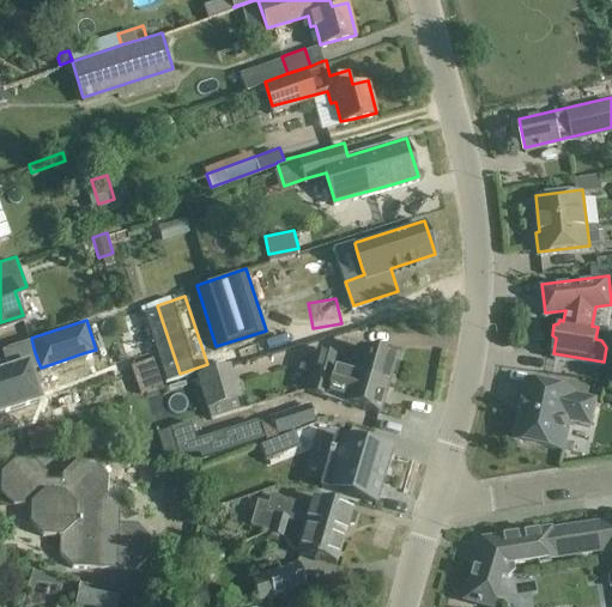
[(298,366),(311,370),(313,366),(333,372),(335,365),(350,370),(388,381),(397,354),(373,347),(358,343),(357,347),(343,344),(341,344),(340,344),(339,345),(338,346),(337,352),(319,346),(317,348),(302,356),(298,366)]
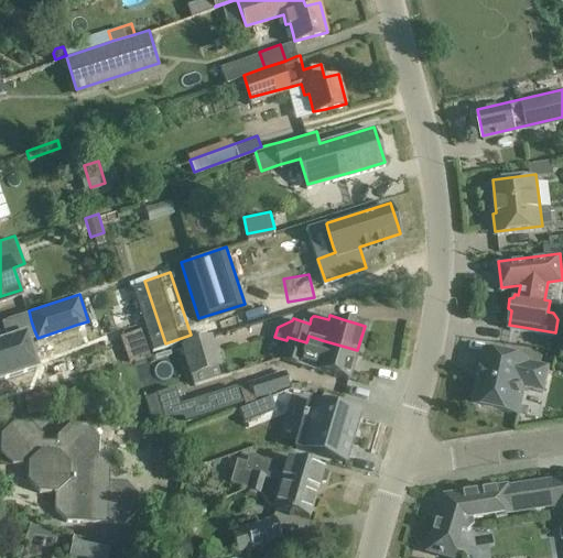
[(0,378),(36,365),(26,332),(8,338),(8,337),(0,339),(0,378)]
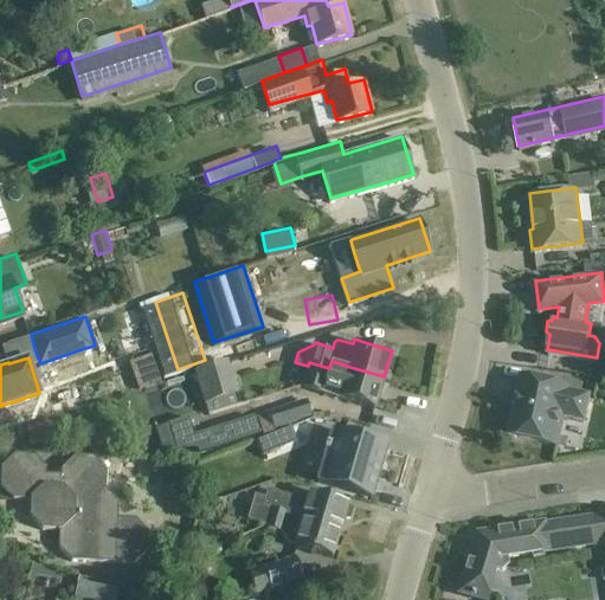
[(240,401),(229,360),(197,369),(208,411),(240,401)]
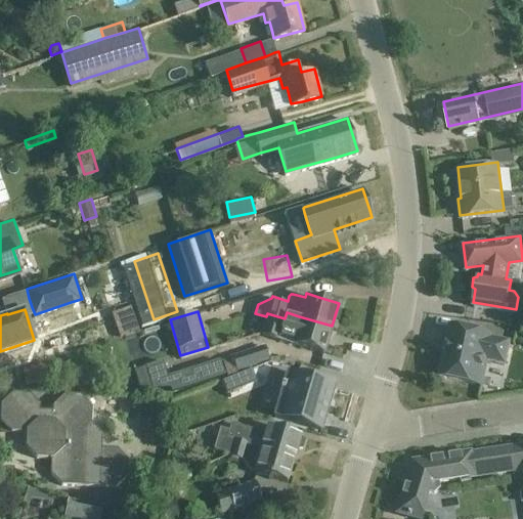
[(285,318),(267,313),(266,316),(262,330),(279,335),(280,334),(293,338),(293,339),(325,348),(332,326),(299,316),(287,312),(285,318)]
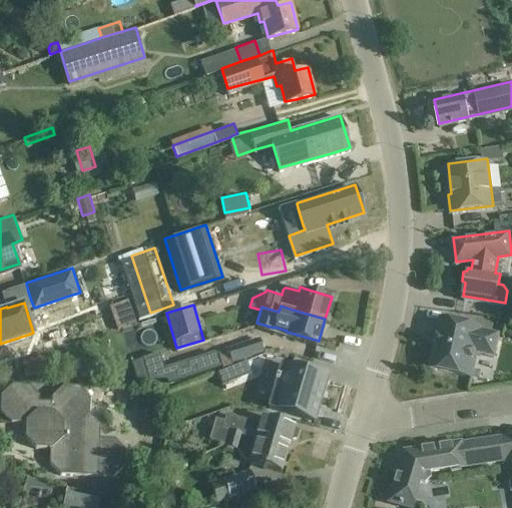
[(156,317),(123,328),(130,349),(163,338),(156,317)]
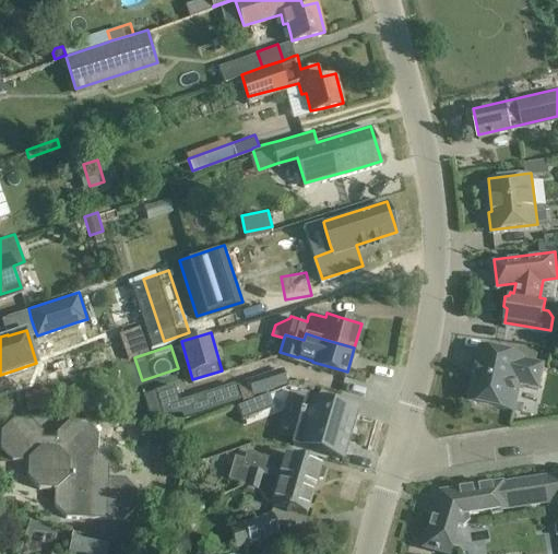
[(525,354),(486,345),(479,374),(474,373),(469,398),(508,407),(511,389),(518,390),(520,380),(538,385),(544,361),(525,357),(525,354)]
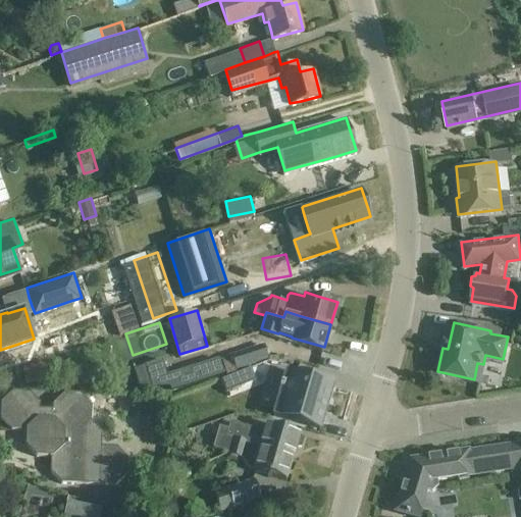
[(268,355),(264,342),(230,352),(235,365),(268,355)]
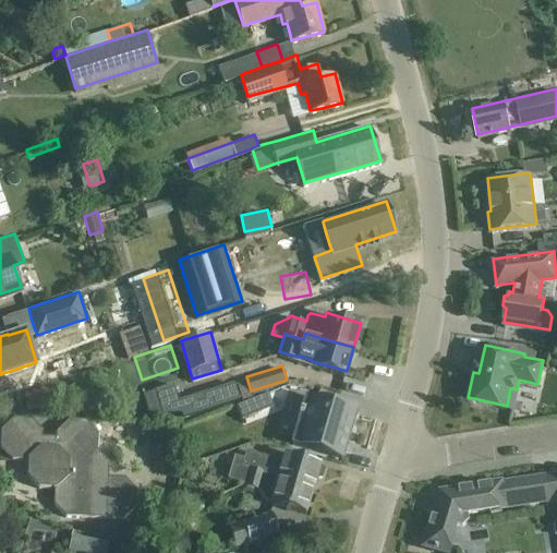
[(240,396),(234,380),(179,398),(173,382),(155,388),(162,411),(182,411),(183,415),(240,396)]
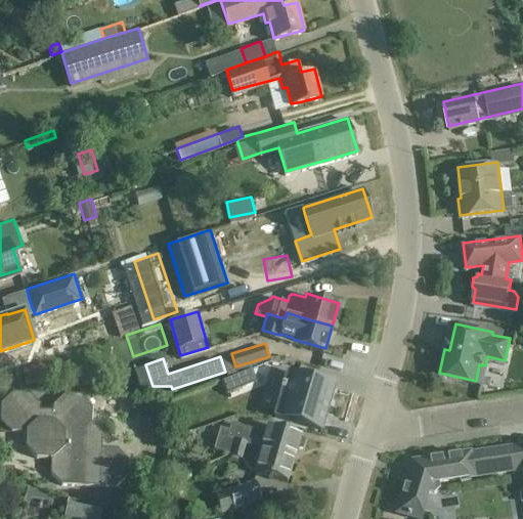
[(36,361),(24,363),(27,381),(39,379),(36,361)]
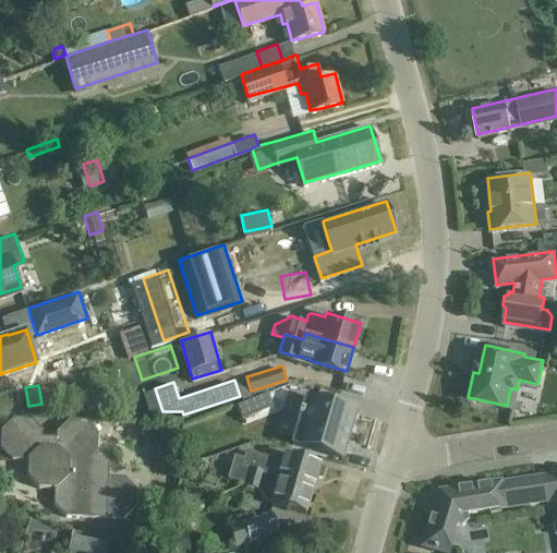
[(341,454),(355,407),(304,393),(291,440),(341,454)]
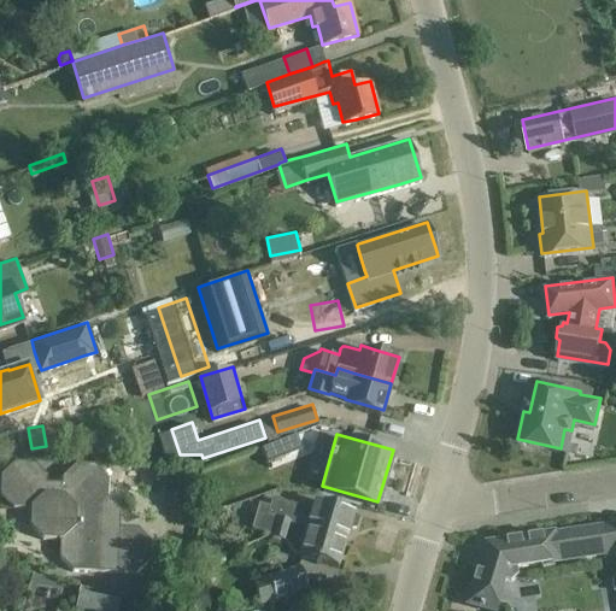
[(279,436),(262,444),(268,460),(286,453),(279,436)]
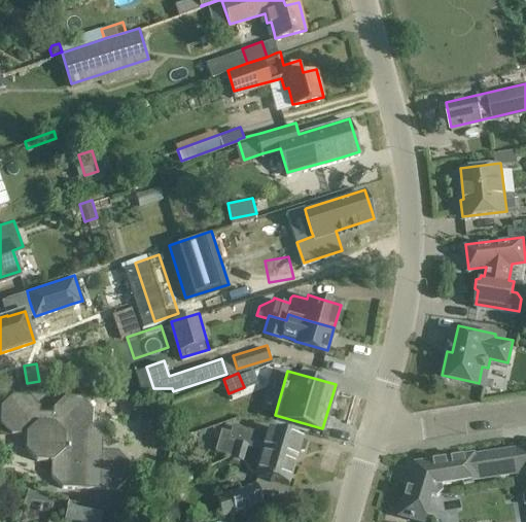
[(30,392),(13,391),(1,403),(1,419),(11,430),(27,431),(26,446),(37,458),(51,458),(50,473),(62,485),(116,487),(128,476),(129,459),(117,448),(102,447),(102,433),(92,422),(93,406),(81,394),(65,393),(54,405),(54,410),(40,410),(40,404),(30,392)]
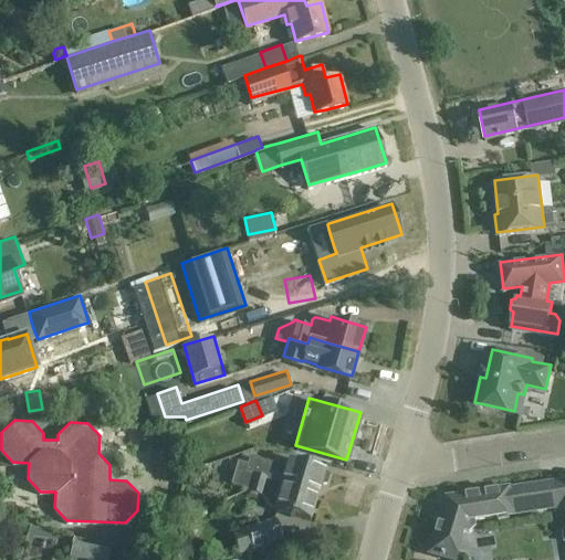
[(289,455),(286,463),(250,453),(248,461),(238,458),(236,467),(251,472),(318,490),(321,482),(323,482),(327,482),(330,472),(326,469),(324,468),(325,465),(289,455)]
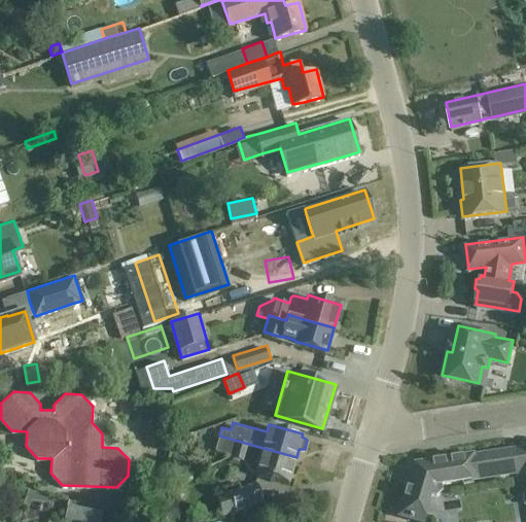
[(230,454),(234,440),(219,436),(215,450),(230,454)]
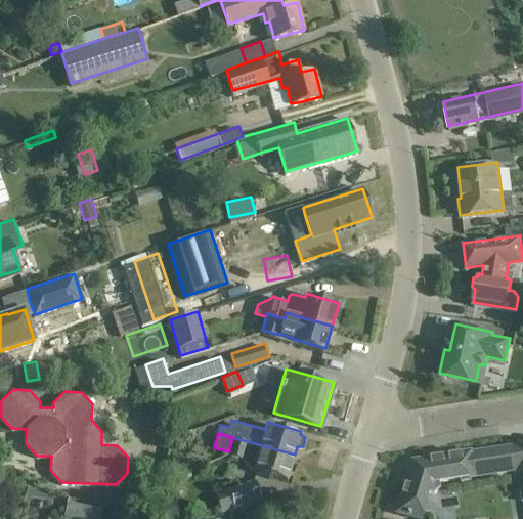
[(232,437),(228,451),(228,453),(245,458),(248,447),(259,450),(254,469),(288,479),(295,455),(232,437)]
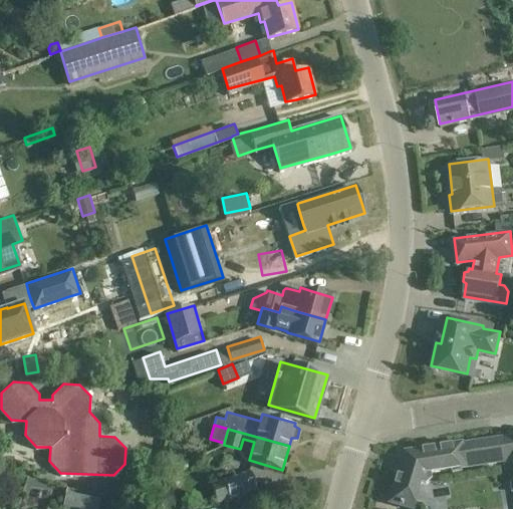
[(497,459),(493,437),(406,450),(405,456),(408,457),(406,464),(403,463),(392,500),(414,506),(422,478),(427,480),(432,474),(432,469),(466,464),(497,459)]
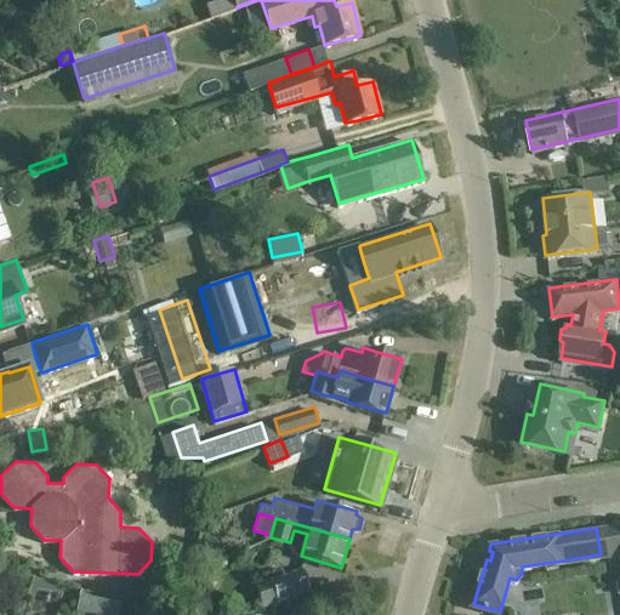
[(210,536),(198,541),(204,556),(217,551),(210,536)]
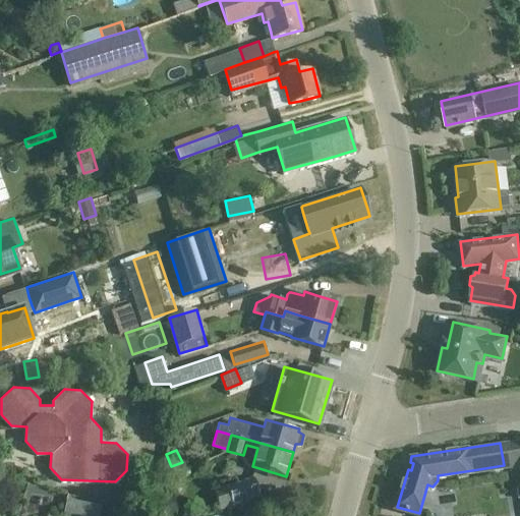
[(261,495),(254,475),(227,484),(233,503),(261,495)]
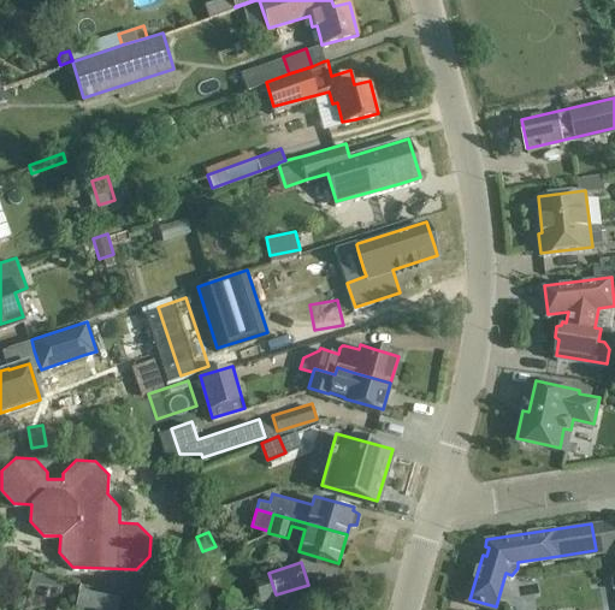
[(211,600),(205,585),(189,592),(196,608),(211,600)]
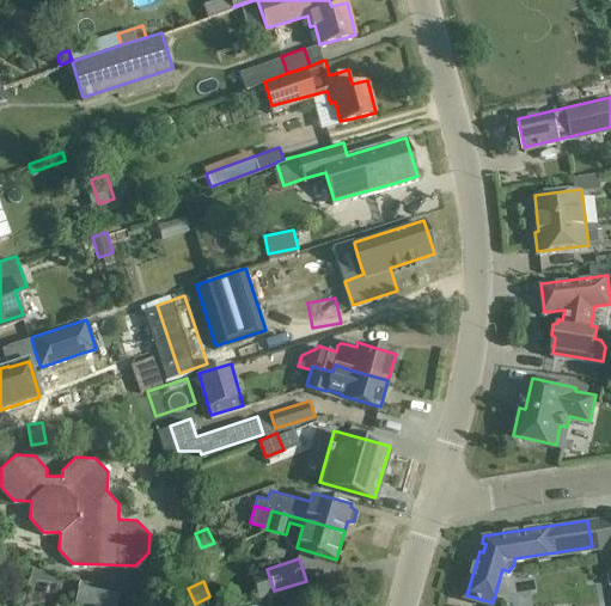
[(79,582),(75,599),(105,605),(115,605),(118,592),(79,582)]
